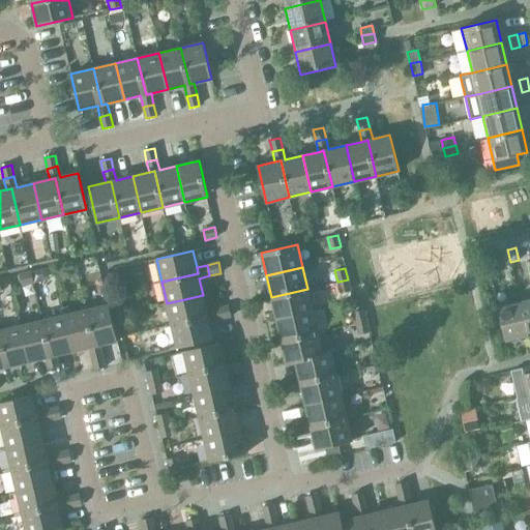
[(31,271),(20,273),(20,274),(23,286),(34,283),(31,272),(31,271)]
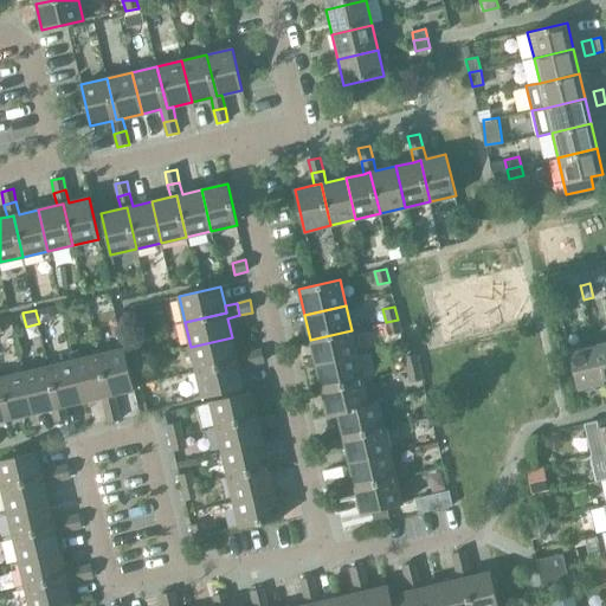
[(398,320),(386,322),(388,335),(400,333),(398,320)]
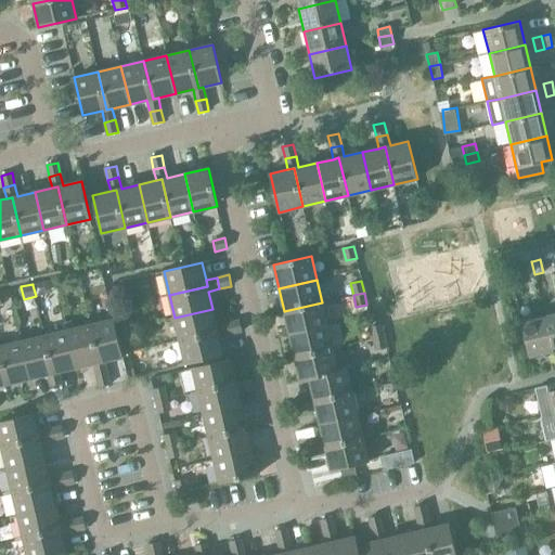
[(289,334),(327,325),(322,302),(284,311),(289,334)]
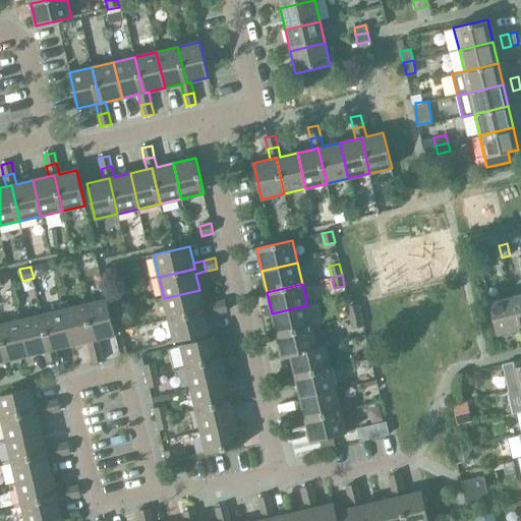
[(164,298),(169,320),(205,310),(204,306),(199,290),(164,298)]
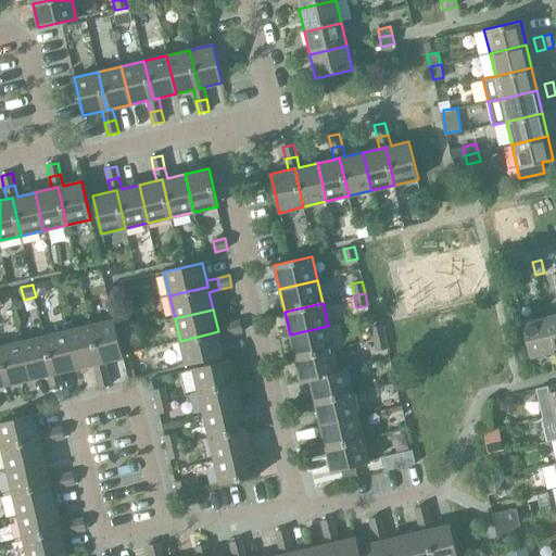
[(555,313),(545,316),(554,353),(555,352),(555,313)]
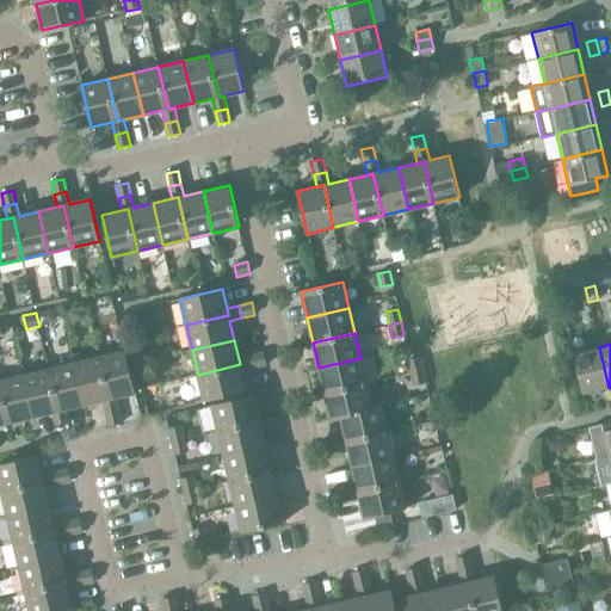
[(609,388),(599,347),(573,353),(582,394),(609,388)]
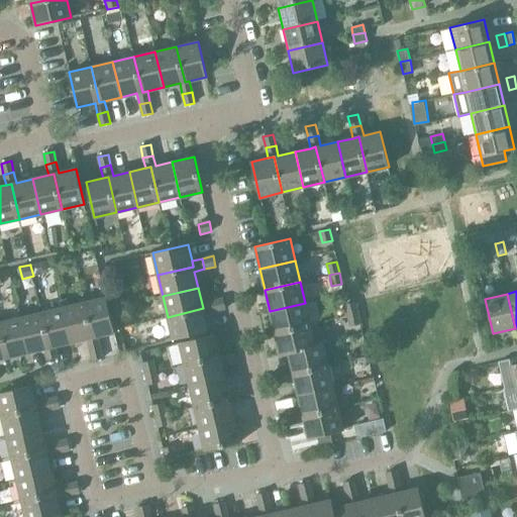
[(106,297),(84,302),(92,337),(97,336),(114,332),(106,297)]
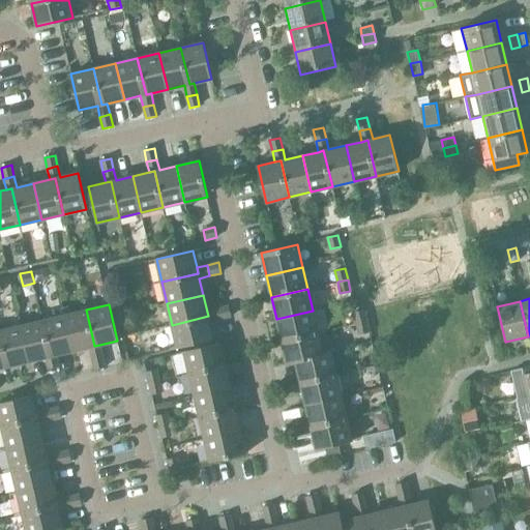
[(229,305),(217,308),(219,319),(231,317),(229,305)]
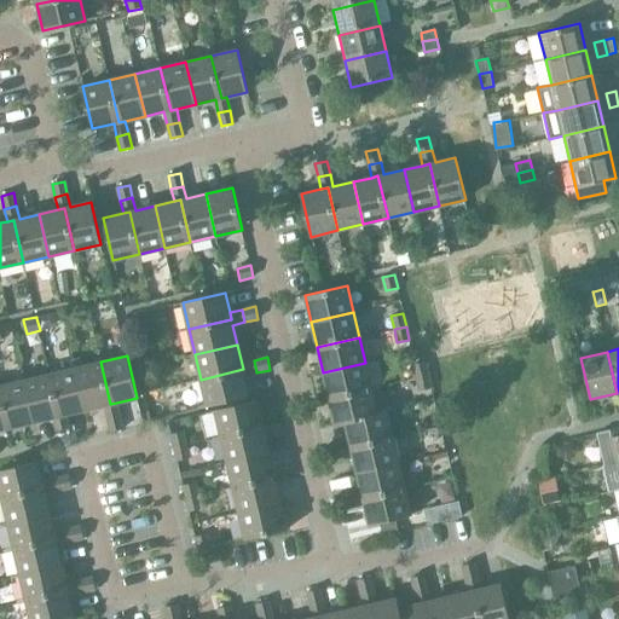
[(243,369),(201,380),(207,406),(249,397),(244,376),(256,372),(254,360),(242,364),(243,369)]
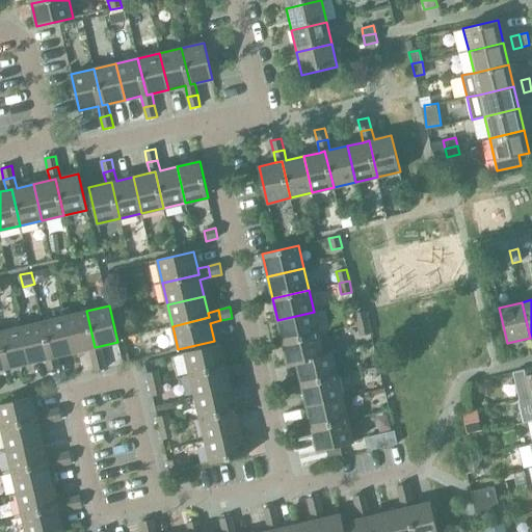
[(86,311),(64,316),(73,352),(89,349),(92,360),(103,357),(100,346),(95,347),(86,311)]
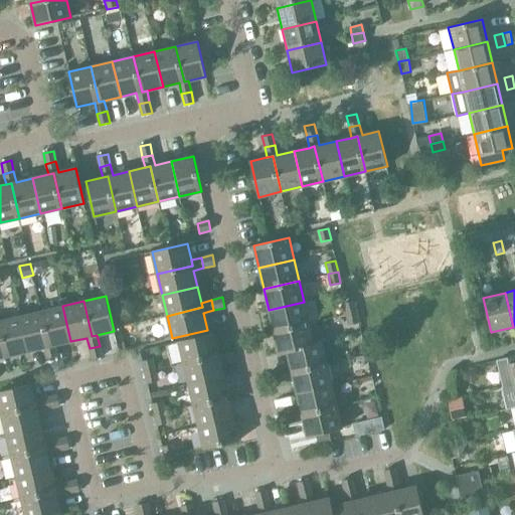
[(343,303),(346,314),(356,312),(354,301),(343,303)]
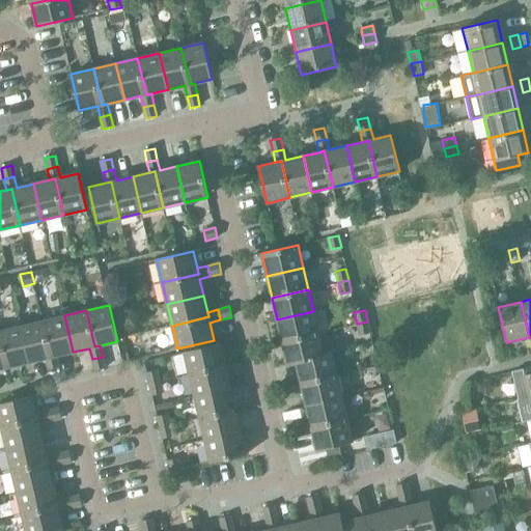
[(282,341),(318,333),(313,311),(277,319),(282,341)]
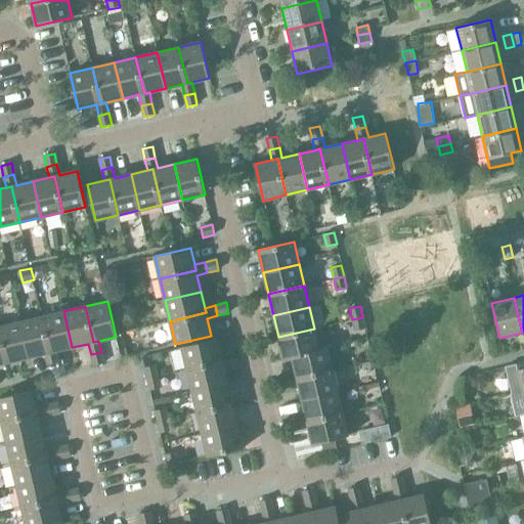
[(63,311),(42,316),(50,352),(45,353),(48,364),(58,362),(55,351),(72,347),(63,311)]
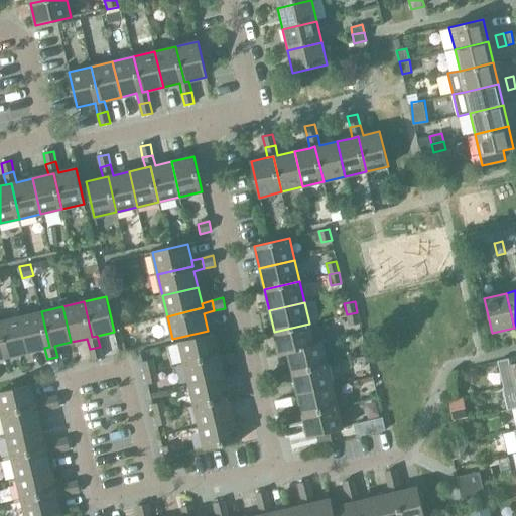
[(41,311),(20,316),(28,352),(44,348),(49,347),(41,311)]
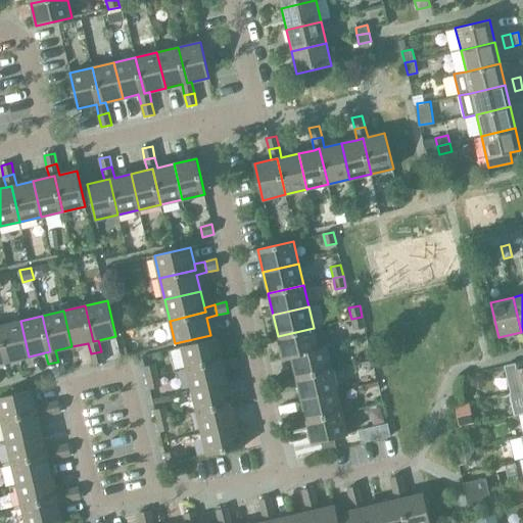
[(362,317),(351,319),(354,330),(365,328),(362,317)]
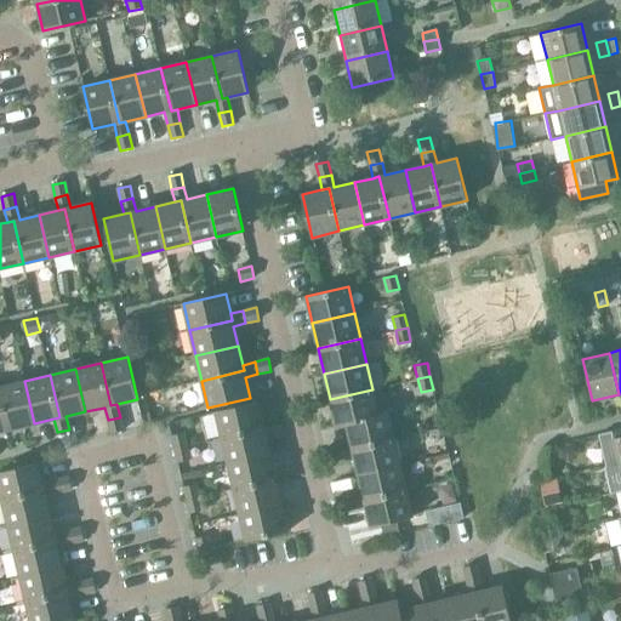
[(24,381),(0,386),(0,393),(9,429),(34,423),(24,381)]
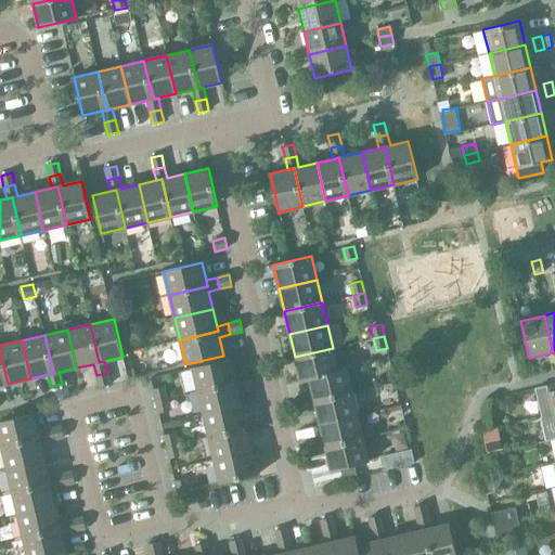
[(338,371),(338,370),(333,348),(295,357),(300,381),(309,378),(338,371)]
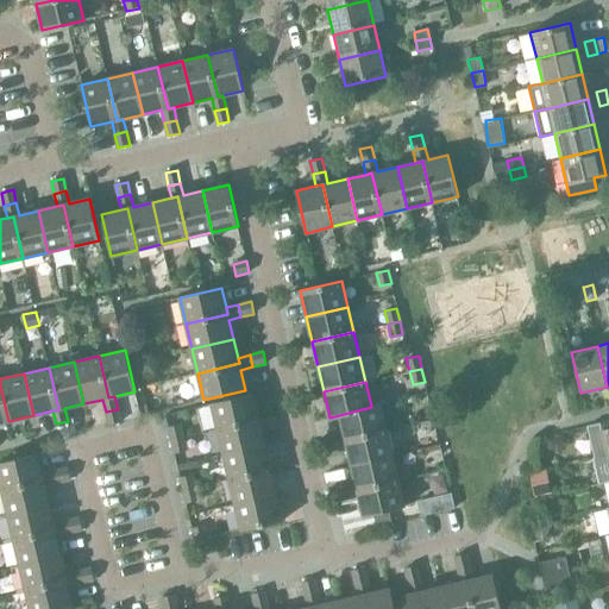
[(211,403),(218,429),(259,420),(252,394),(211,403)]
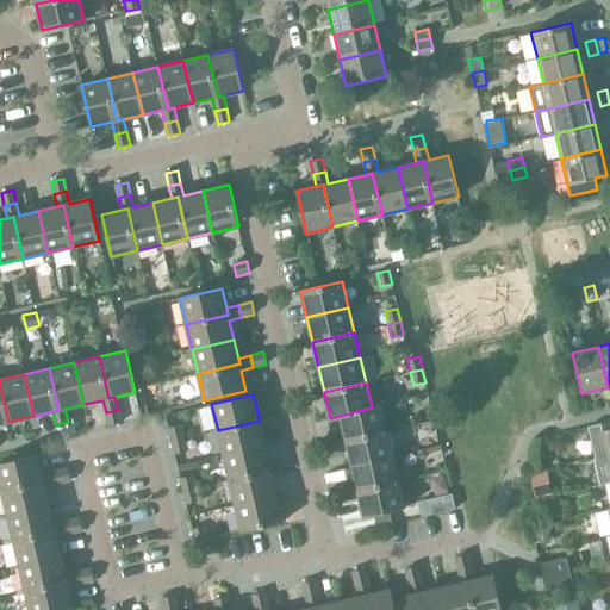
[(346,441),(387,431),(381,404),(372,406),(372,408),(340,416),(344,435),(332,437),(335,449),(347,447),(346,441)]
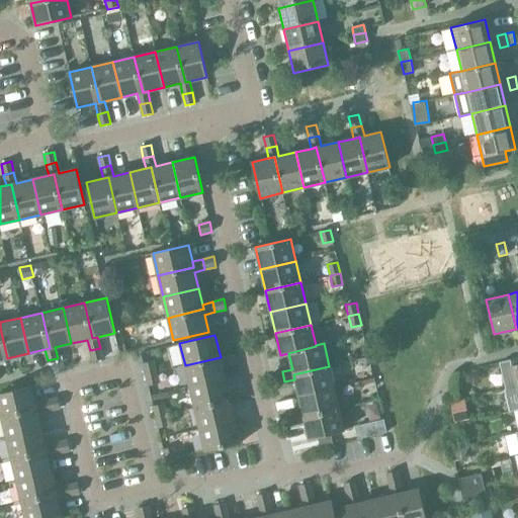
[(100,348),(90,350),(92,361),(102,359),(100,348)]
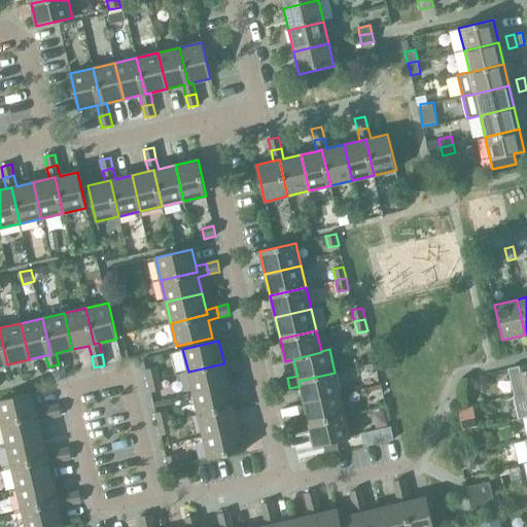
[(188,372),(194,393),(230,385),(224,363),(188,372)]
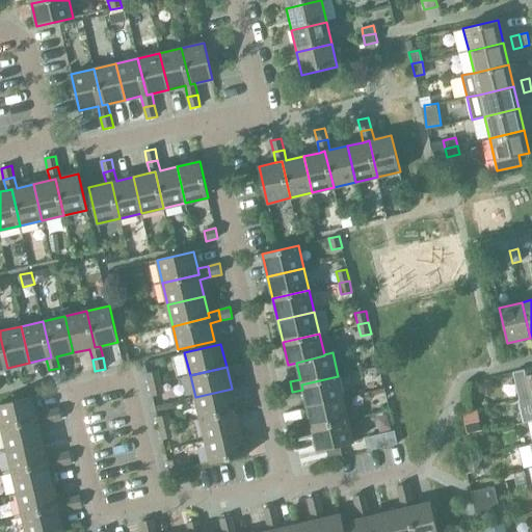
[(519,401),(531,397),(531,373),(525,375),(524,370),(513,372),(520,399),(519,400),(519,401)]
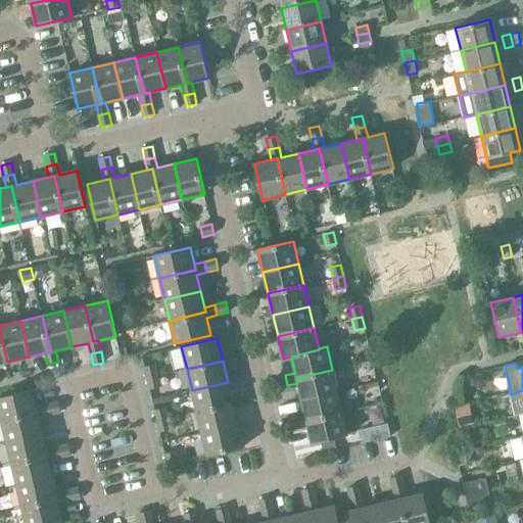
[(144,367),(146,378),(156,375),(154,365),(144,367)]
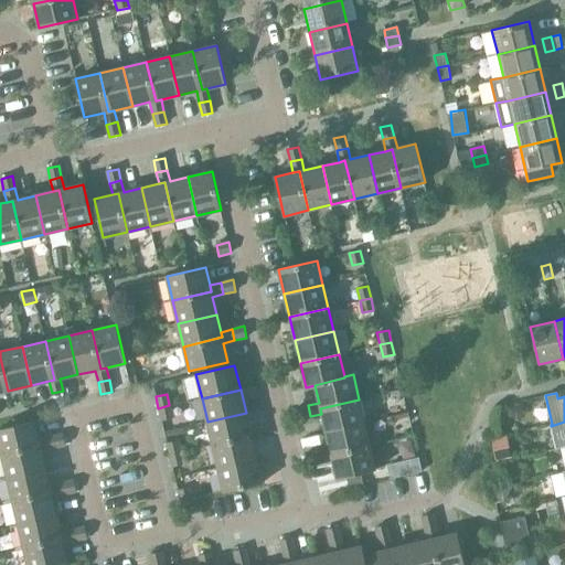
[(326,432),(364,423),(359,400),(320,408),(321,414),(326,432)]
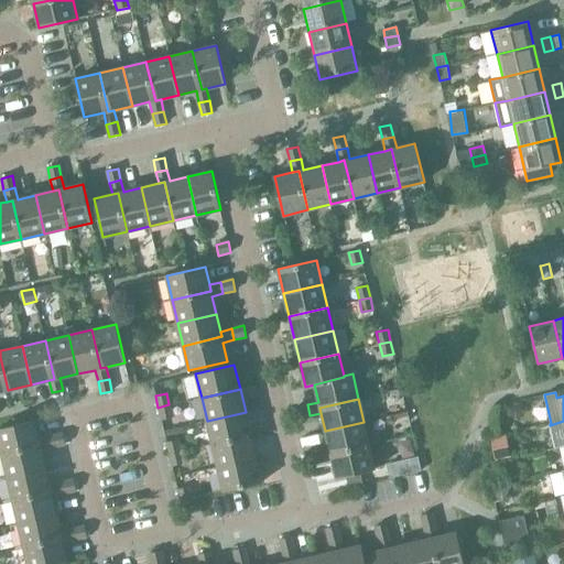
[(169,404),(158,408),(161,420),(172,418),(169,404)]
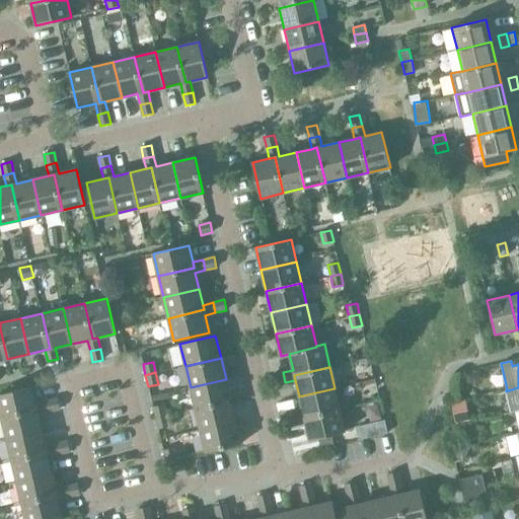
[(274,385),(285,382),(283,372),(272,375),(274,385)]
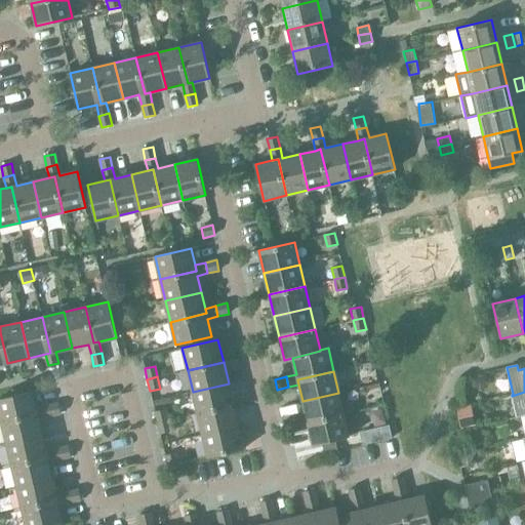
[(193,392),(197,413),(234,405),(229,384),(193,392)]
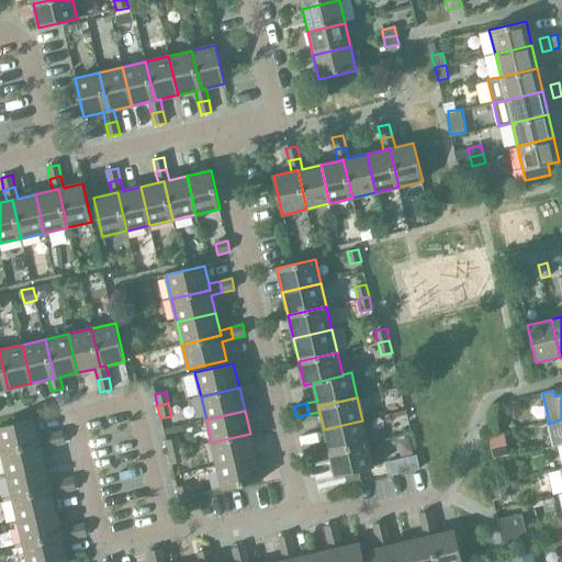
[(0,426),(0,446),(1,452),(41,442),(38,437),(34,418),(0,426)]
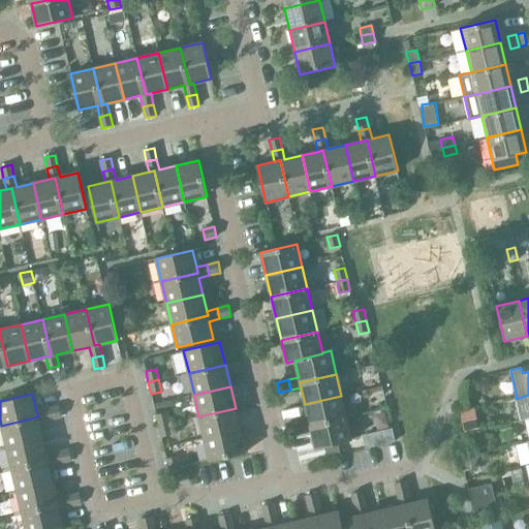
[(528,395),(516,399),(521,419),(528,417),(528,395)]
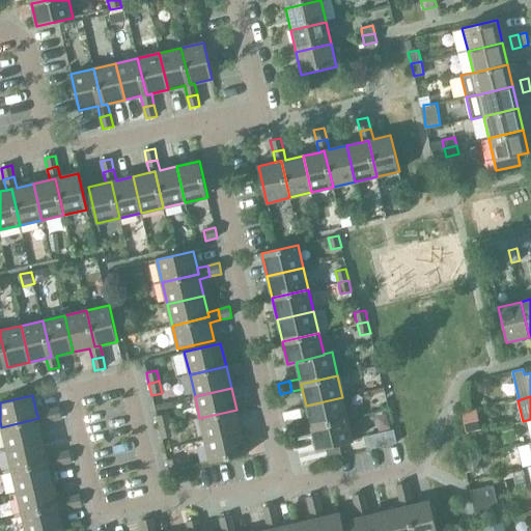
[(302,435),(312,432),(311,427),(347,419),(342,397),(306,406),(310,422),(299,424),(302,435)]
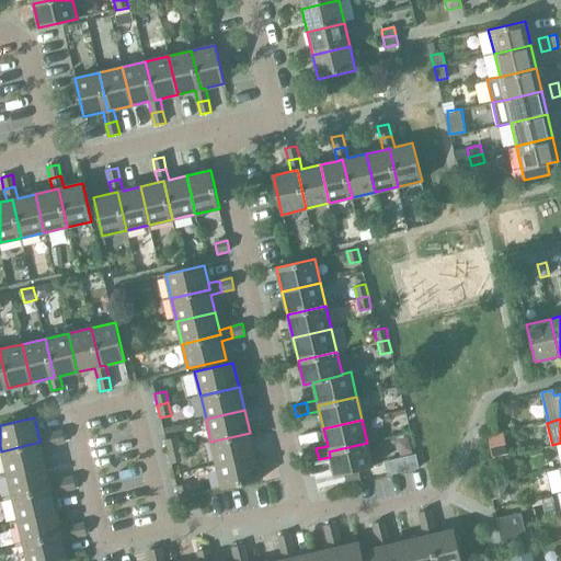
[(50,434),(53,445),(65,442),(63,431),(50,434)]
